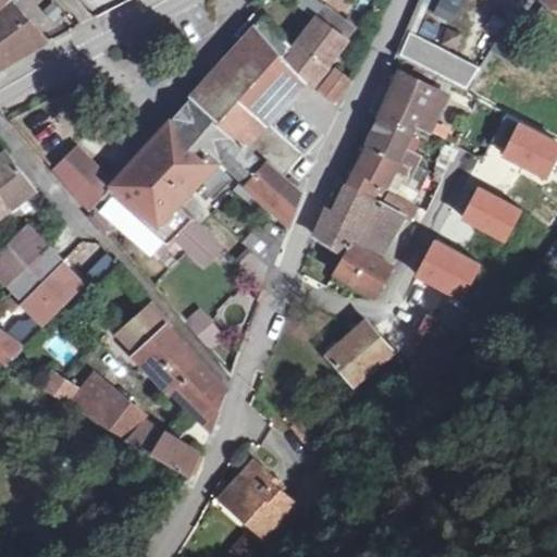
[(0,0),(0,9),(10,1),(8,0),(0,0)]
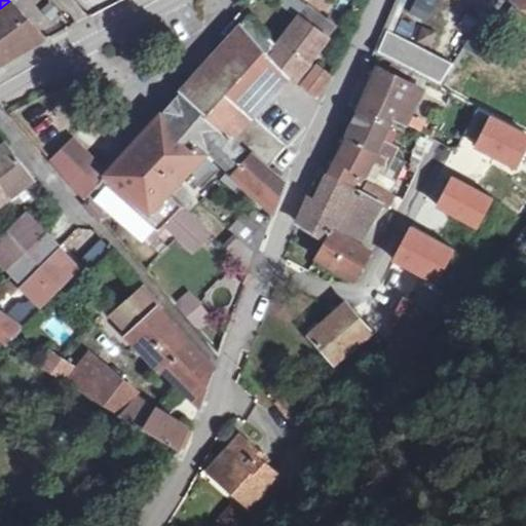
[(17,23),(23,17),(9,1),(0,8),(0,63),(20,51),(14,46),(29,35),(17,23)]
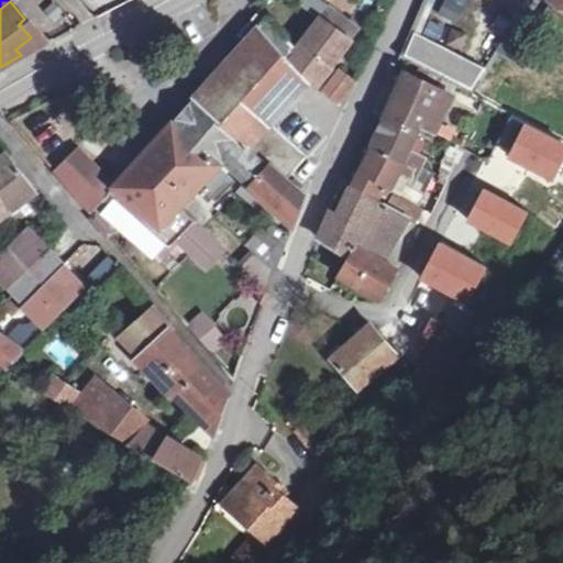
[(318,15),(350,39),(359,28),(328,3),(318,15)]
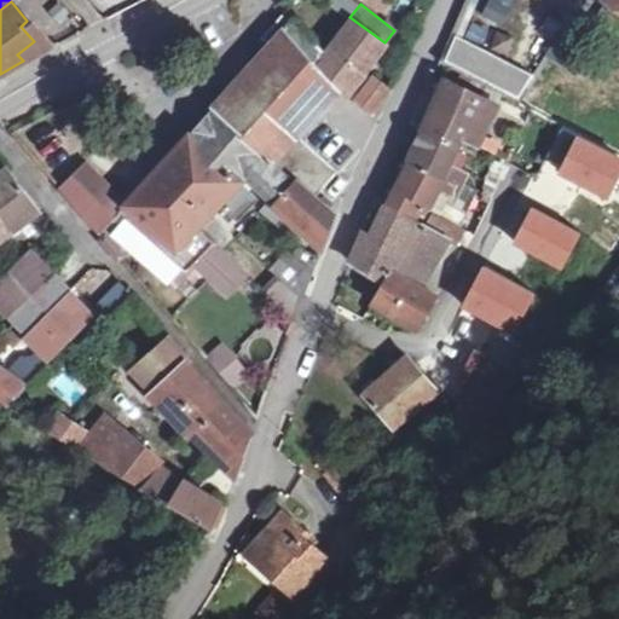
[(290,174),(314,195),(337,172),(298,134),(341,88),(318,61),(325,50),(288,11),(262,36),(271,45),(214,105),(218,108),(290,174)]
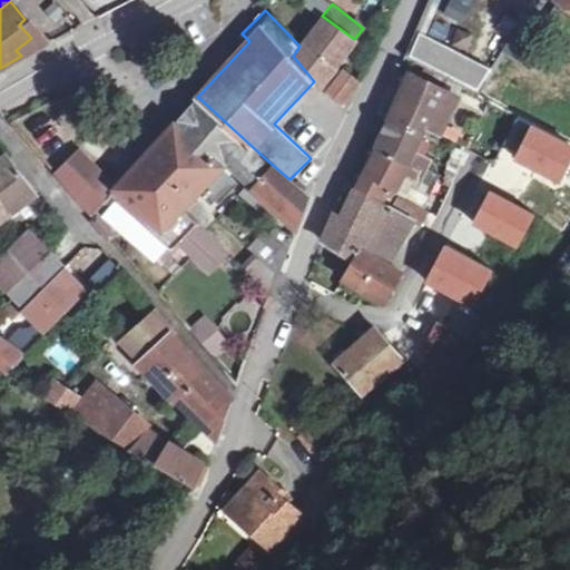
[(318,86),(354,39),(322,16),(300,46),(293,56),(314,81),(318,86)]
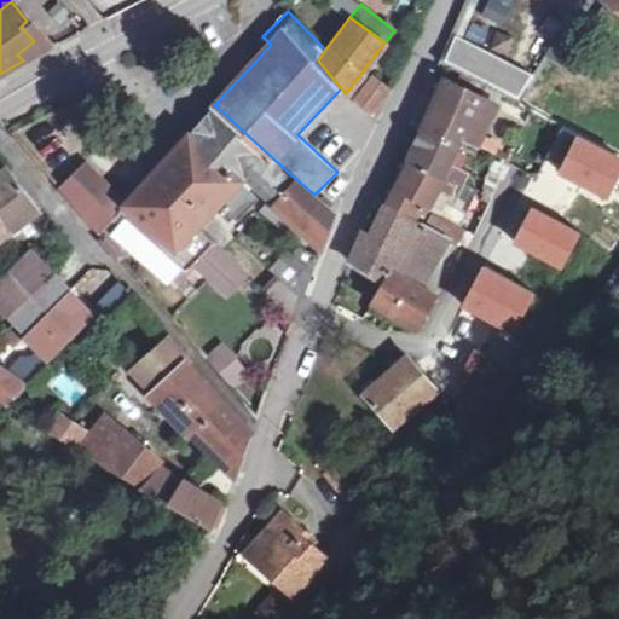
[(50,46),(27,21),(21,27),(34,41),(17,55),(23,61),(50,46)]
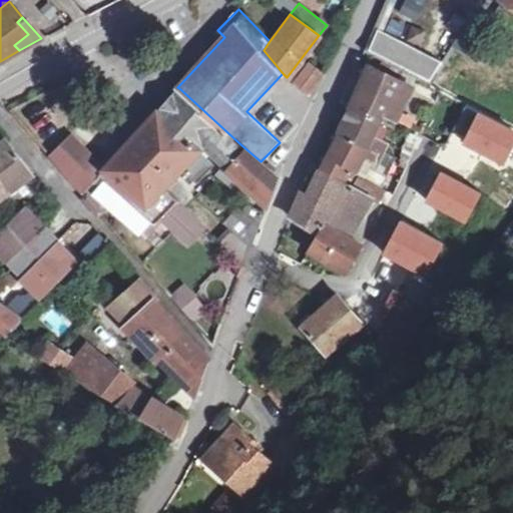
[(476,28),(484,33),(491,22),(483,17),(476,28)]
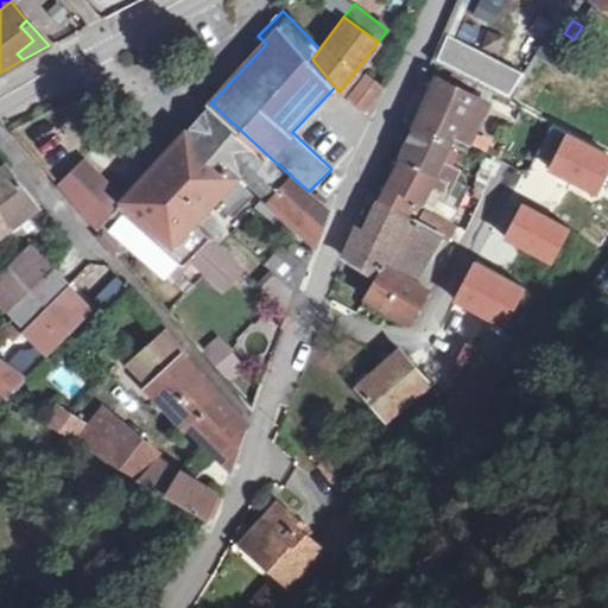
[(510,100),(526,75),(444,32),(432,59),(510,100)]
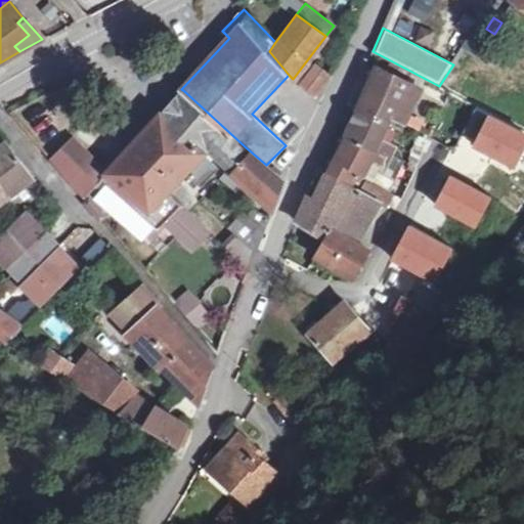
[(313,97),(330,77),(316,66),(300,85),(313,97)]
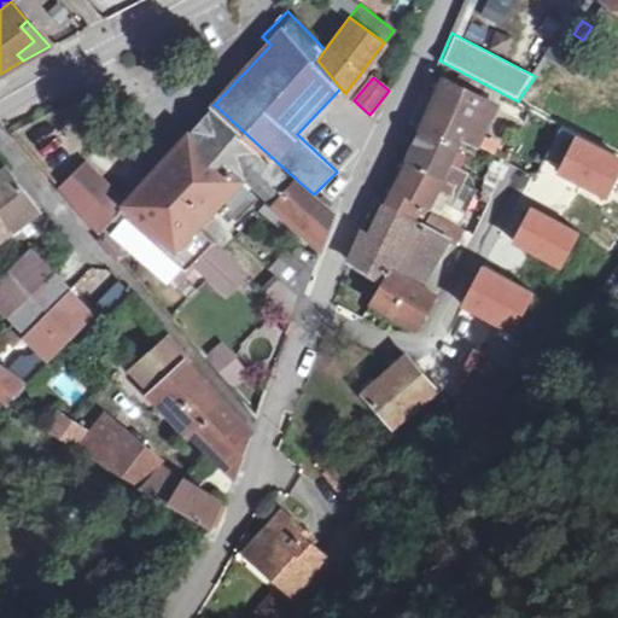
[(354,264),(384,284),(392,273),(417,287),(445,240),(454,244),(462,228),(435,213),(424,227),(413,220),(421,203),(430,204),(461,136),(479,146),(497,108),(447,82),(388,205),(380,202),(366,235),(354,264)]
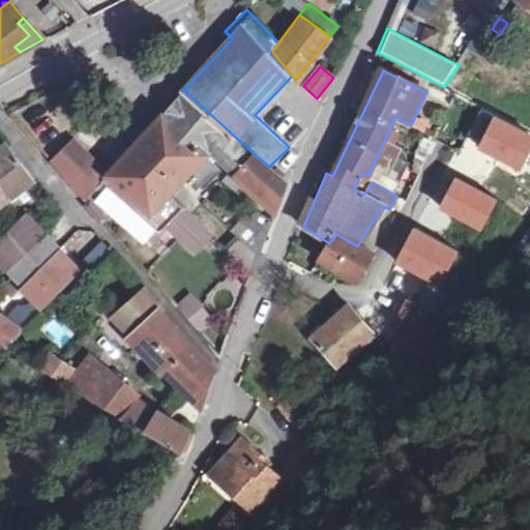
[(147,178),(166,196),(211,147),(233,167),(280,208),(289,184),(269,167),(248,149),(186,92),(166,116),(163,114),(142,140),(128,151),(153,172),(147,178)]
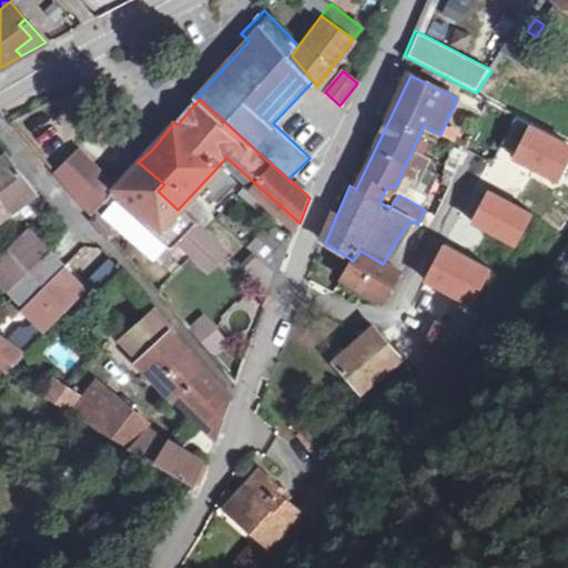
[(297,111),(284,127),(314,152),(343,118),(332,108),(316,127),(297,111)]
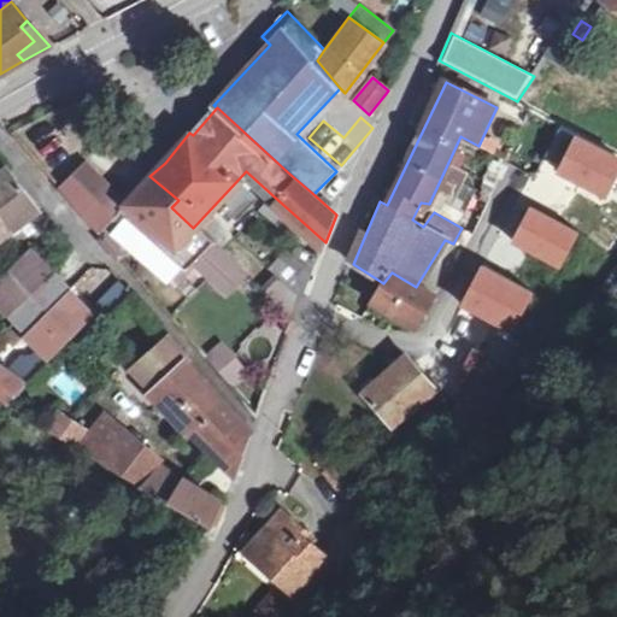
[(0,239),(39,212),(5,170),(0,174),(0,239)]
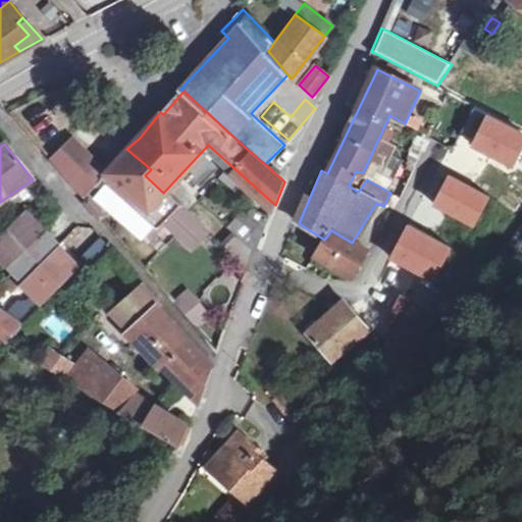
[(151,169),(126,149),(104,172),(192,248),(205,231),(163,193),(145,175),(151,169)]
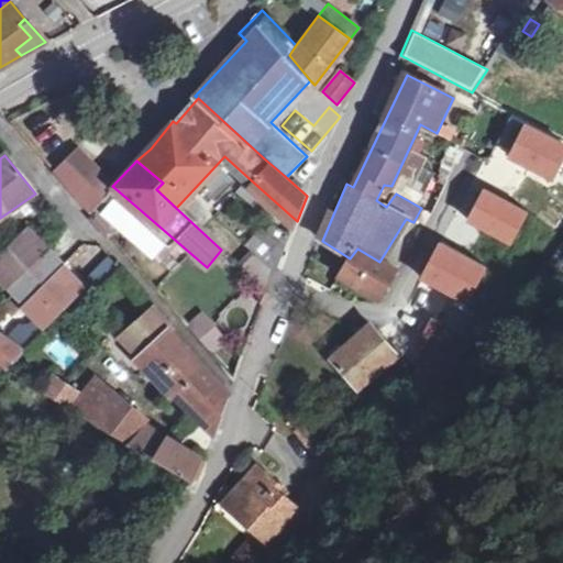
[(562,167),(549,186),(560,195),(562,191),(562,167)]
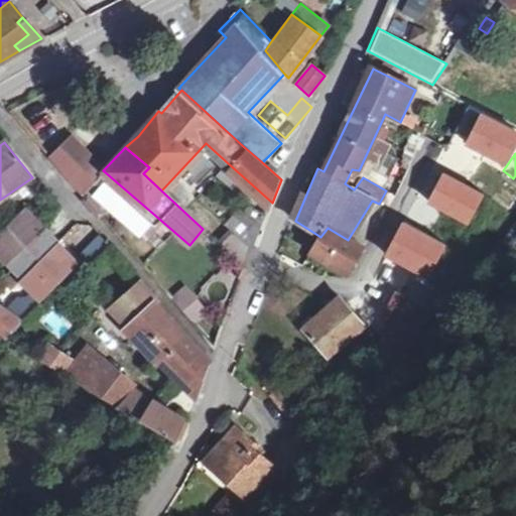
[(81,196),(103,170),(86,155),(65,177),(81,196)]
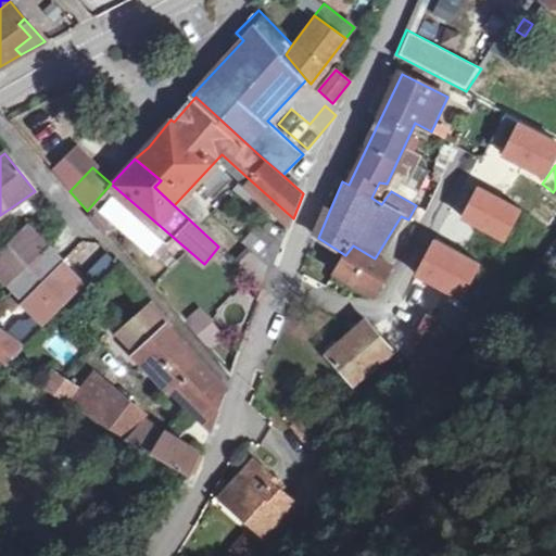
[(213,200),(234,180),(222,168),(202,187),(213,200)]
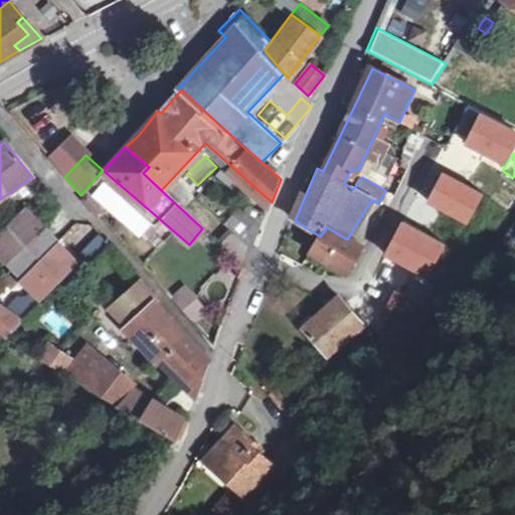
[(365,174),(388,187),(394,176),(370,163),(365,174)]
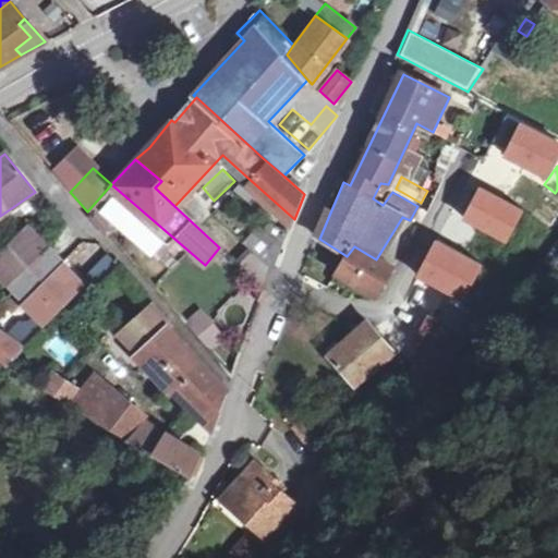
[(0,274),(25,300),(20,304),(34,317),(31,322),(21,323),(9,337),(0,328),(0,361),(7,365),(61,306),(86,284),(94,292),(120,267),(110,254),(82,280),(27,226),(0,252),(0,274)]
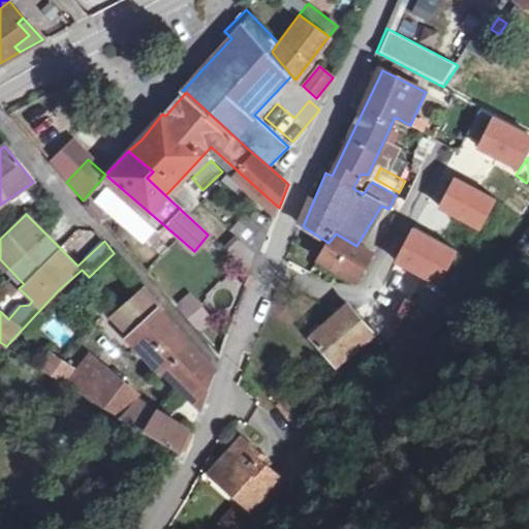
[(262,220),(258,228),(240,218),(228,229),(253,252),(259,253),(273,224),(262,220)]
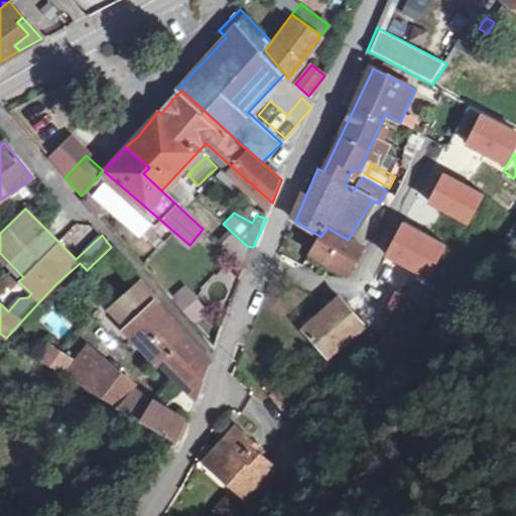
[(328,228),(320,237),(312,252),(346,273),(350,268),(362,249),(348,240),(328,228)]
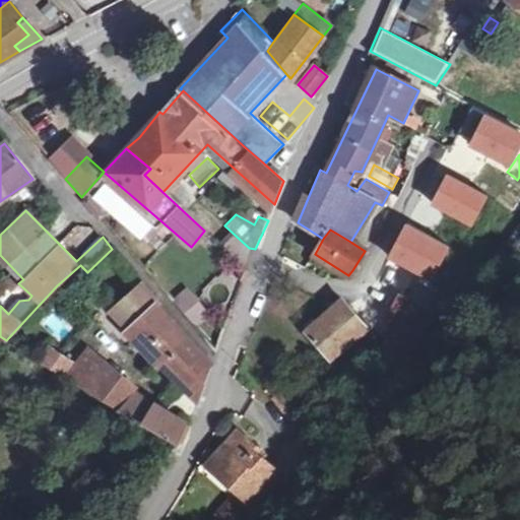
[(113,308),(129,325),(154,302),(157,299),(142,281),(113,308)]
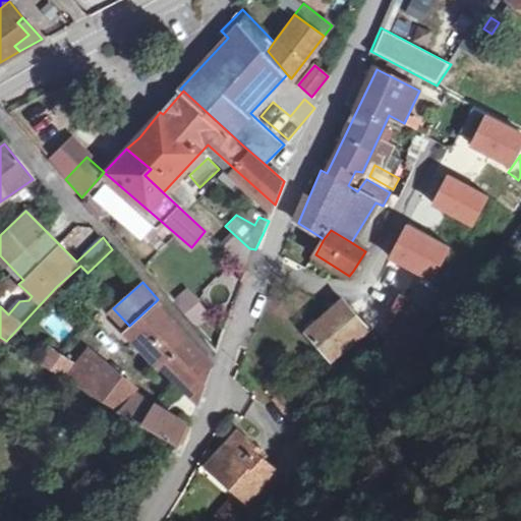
[(411,283),(392,322),(403,328),(388,356),(409,366),(436,310),(444,300),(411,283)]
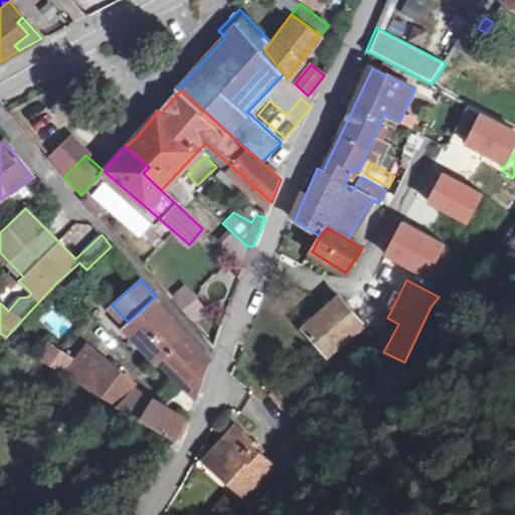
[(191,325),(208,312),(187,284),(169,296),(191,325)]
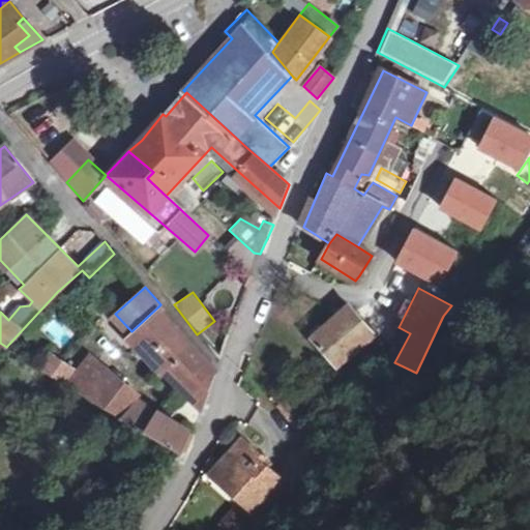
[(382,342),(350,305),(312,340),(343,375),(382,342)]
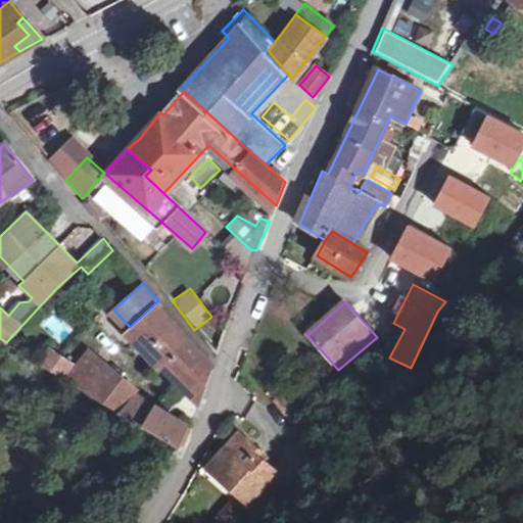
[(214,368),(155,303),(130,327),(176,378),(199,401),(209,381),(207,376),(214,368)]
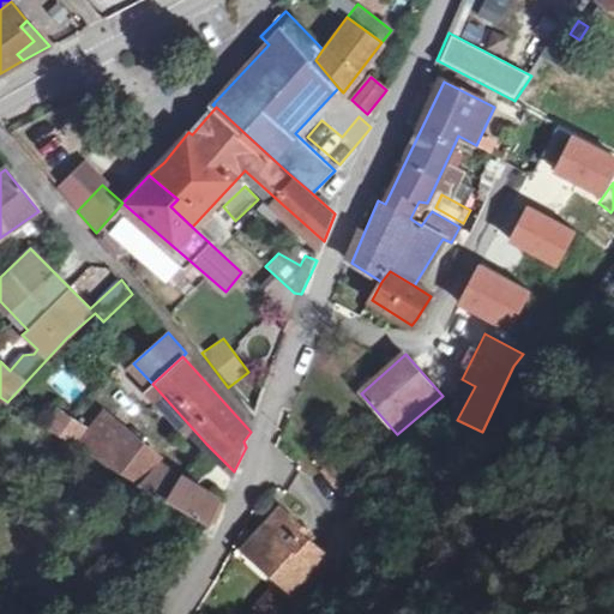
[(66,365),(47,379),(68,408),(86,393),(66,365)]
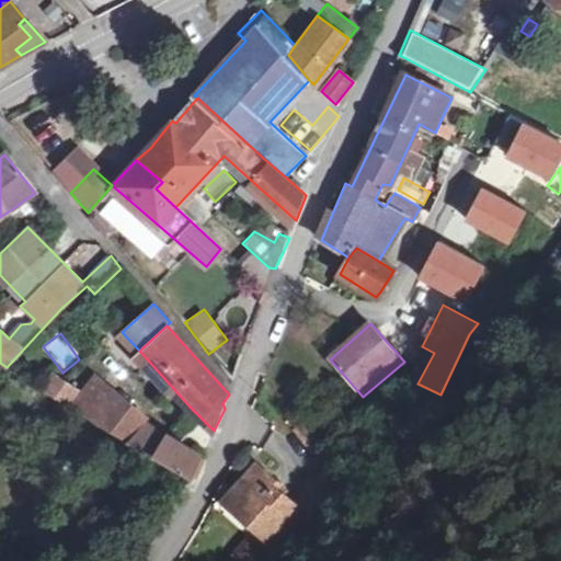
[(156,456),(185,474),(198,455),(168,435),(164,438),(94,379),(84,395),(53,374),(41,387),(156,456)]
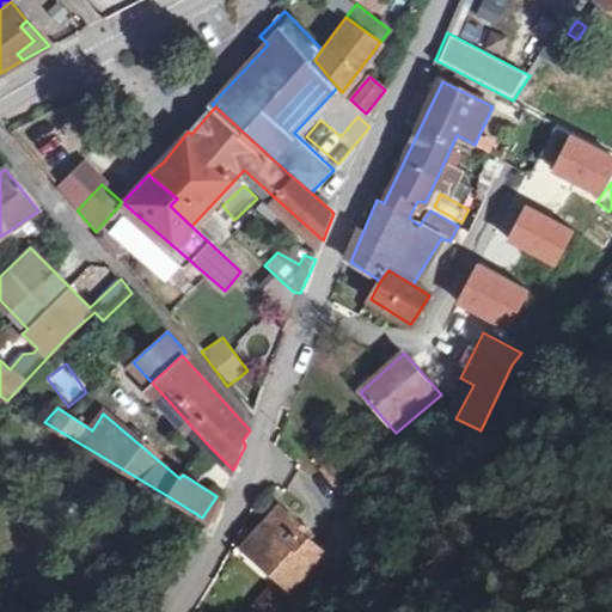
[(310,600),(350,560),(331,540),(318,555),(295,532),(300,527),(280,507),(252,537),(254,562),(265,574),(274,565),(293,585),(310,600)]
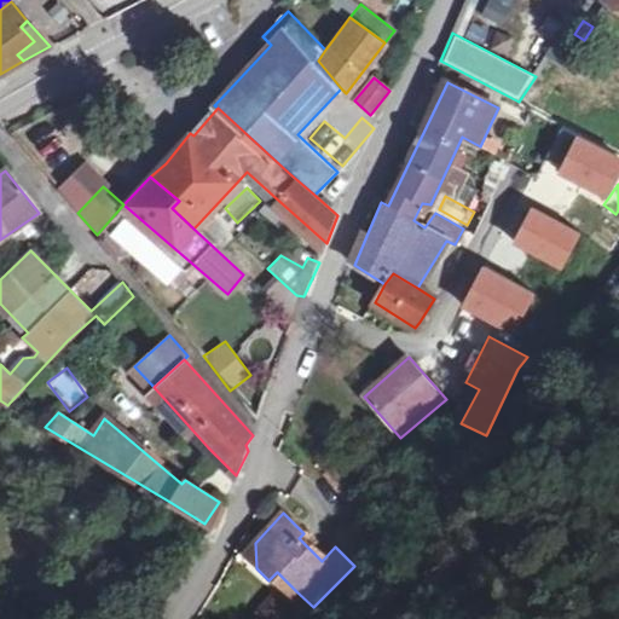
[(277,572),(268,580),(255,593),(275,613),(296,591),(277,572)]
